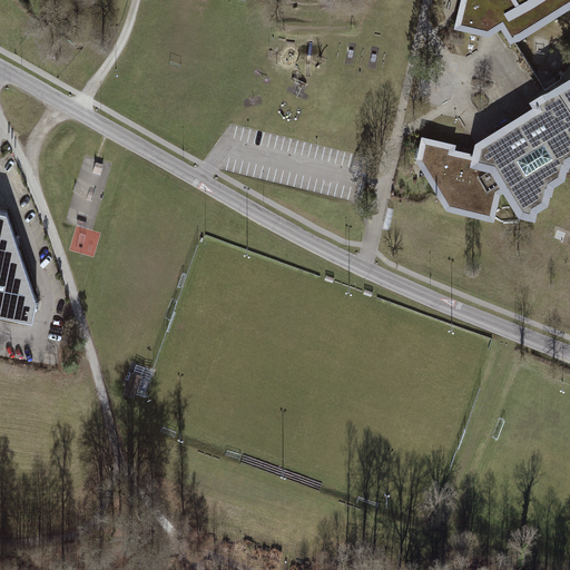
[(461,11),(459,26),(489,32),(502,25),(512,39),(513,38),(569,1),(569,0),(432,0),(432,3),(461,11)]
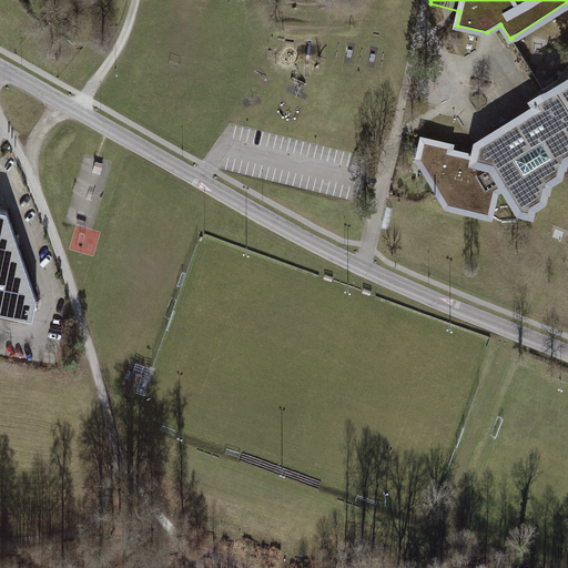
[(487,32),(457,26),(446,71),(496,83),(515,113),(536,100),(546,93),(511,38),(510,39),(500,24),(487,32)]
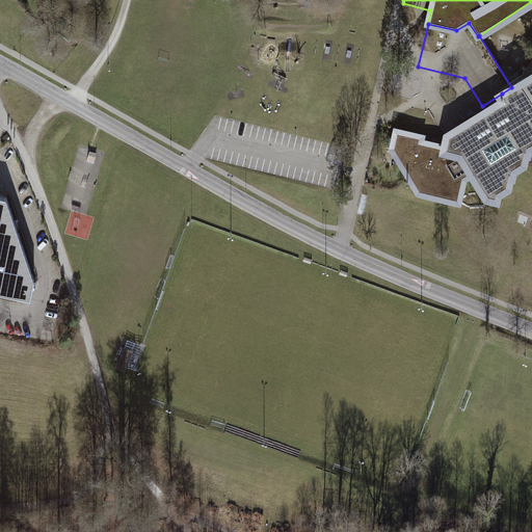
[(531,98),(521,81),(511,87),(502,94),(506,100),(508,99),(519,101),(510,106),(510,111),(503,116),(501,114),(476,130),(479,134),(467,142),(468,144),(454,153),(439,149),(429,154),(422,142),(423,136),(396,130),(394,138),(390,137),(388,147),(392,151),(393,150),(410,179),(405,182),(408,186),(414,183),(419,192),(459,201),(464,177),(473,173),(487,196),(498,198),(499,192),(509,186),(511,175),(513,175),(514,168),(525,162),(527,151),(529,152),(530,145),(531,143),(531,98)]
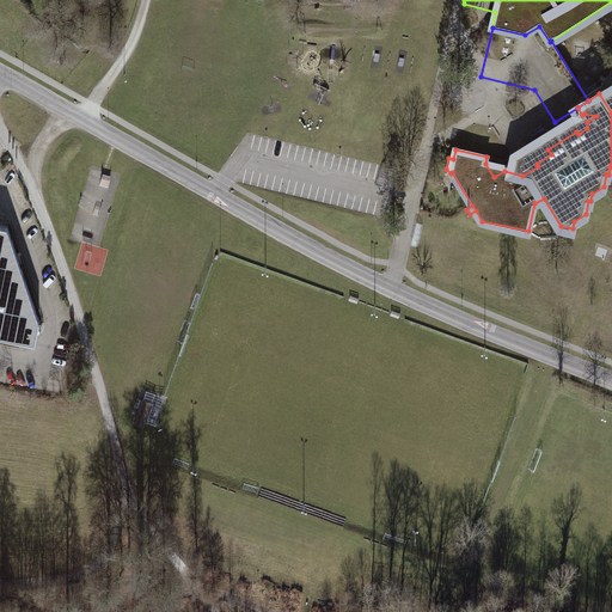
[(7,227),(0,225),(0,337),(37,346),(41,322),(7,227)]
